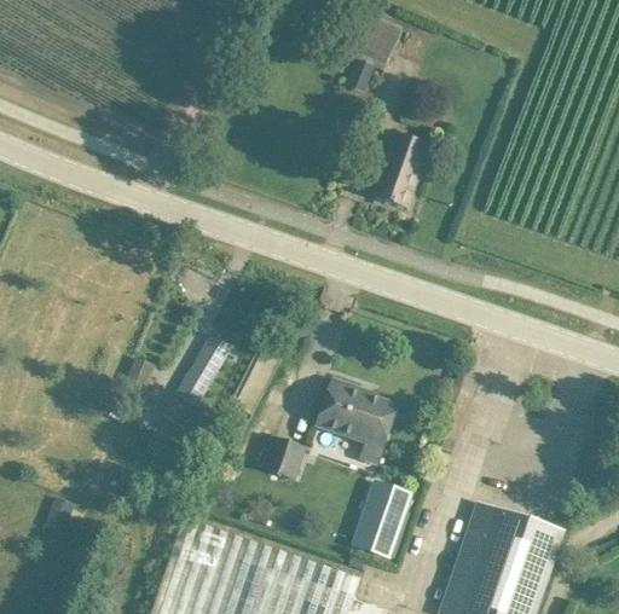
[(334,47),(383,68),(401,27),(351,5),(334,47)]
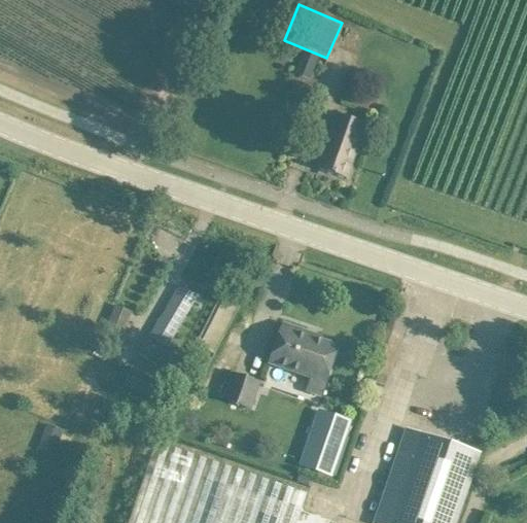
[(336,111),(317,166),(346,176),(365,121),(336,111)]
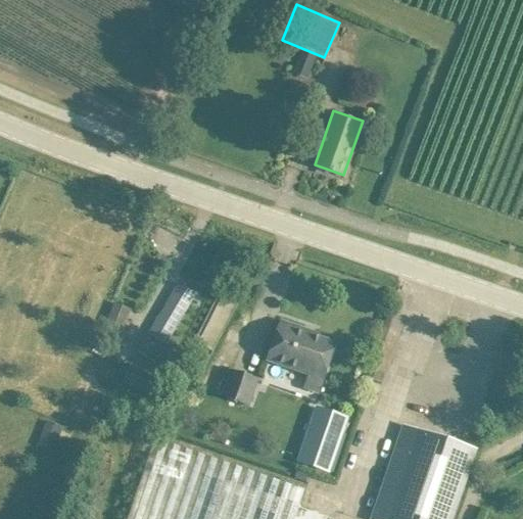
[(147,332),(138,348),(155,359),(161,349),(192,296),(198,300),(201,294),(194,290),(196,288),(192,286),(190,288),(178,281),(147,332)]
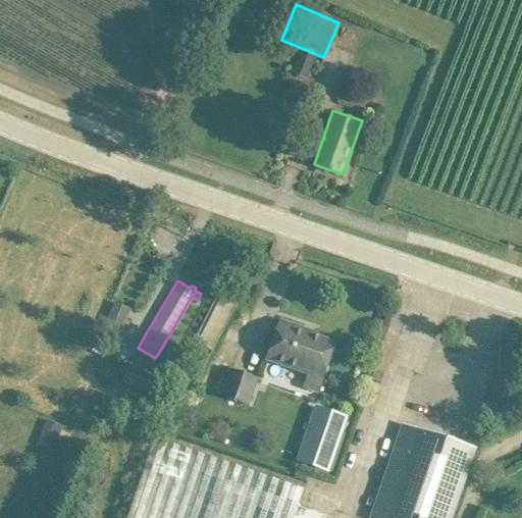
[(116,301),(108,322),(120,327),(128,305),(116,301)]
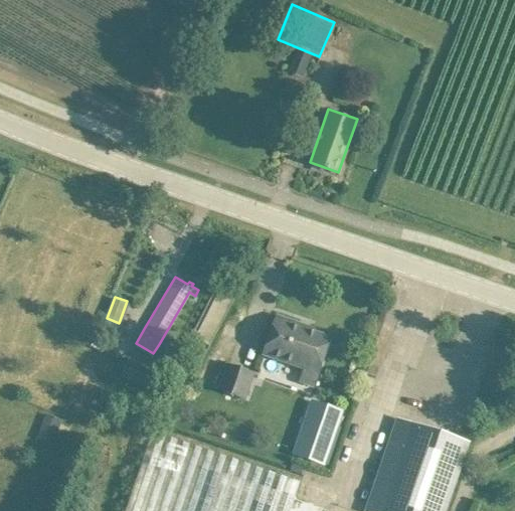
[(277,314),(263,355),(303,369),(299,382),(313,386),(330,336),(298,325),(299,322),(277,314)]
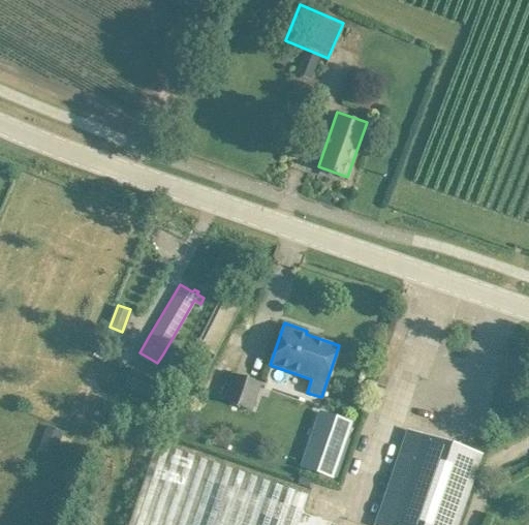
[(379,372),(376,381),(385,385),(390,375),(379,372)]
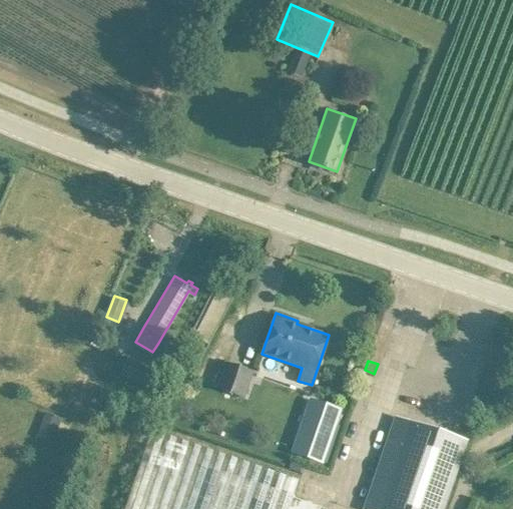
[(217,390),(241,398),(250,373),(225,365),(217,390)]
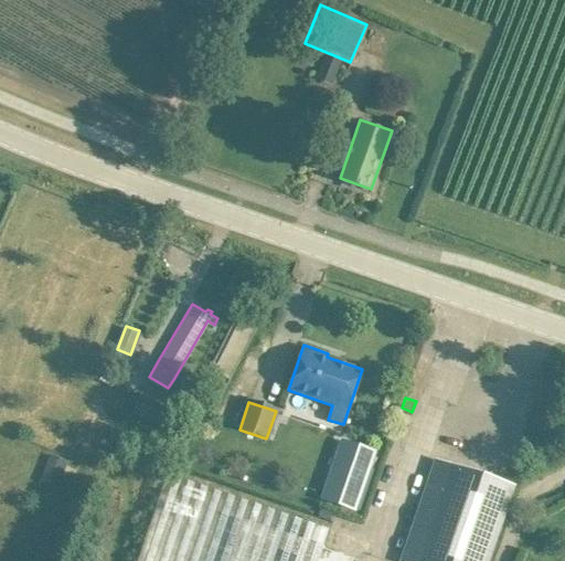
[(354,507),(373,450),(342,440),(323,496),(354,507)]
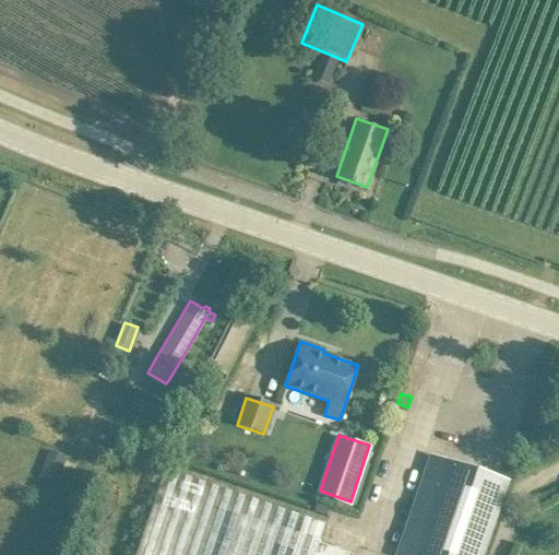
[(395,554),(396,554),(483,554),(509,477),(431,451),(395,554)]
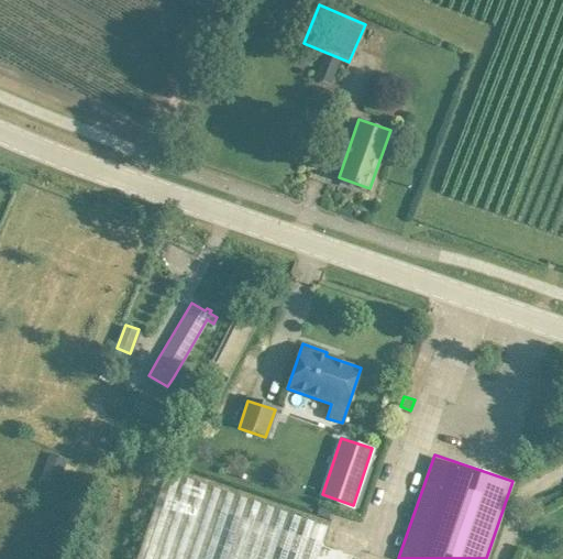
[(46,461),(39,478),(57,485),(64,469),(46,461)]
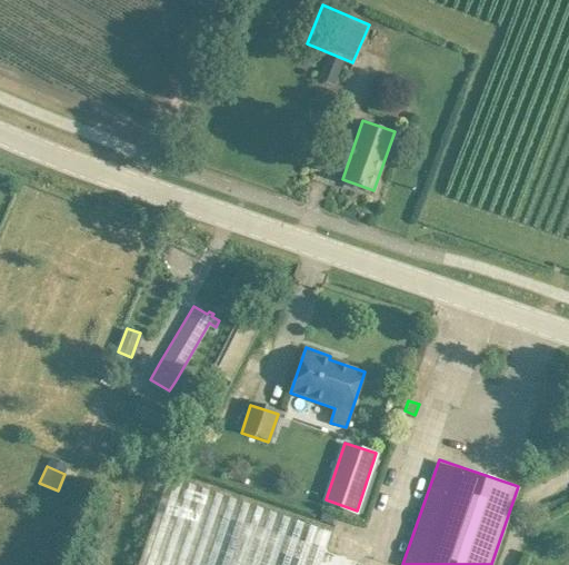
[(169,475),(138,564),(319,564),(325,551),(331,531),(169,475)]
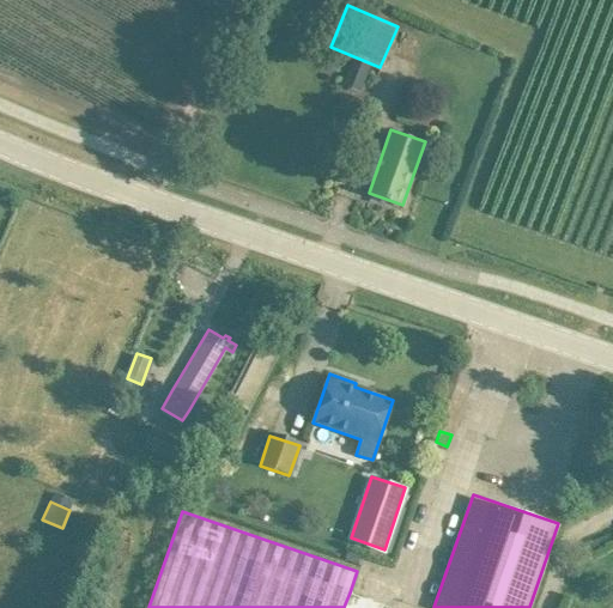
[(350,593),(344,607),(388,607),(389,606),(350,593)]
